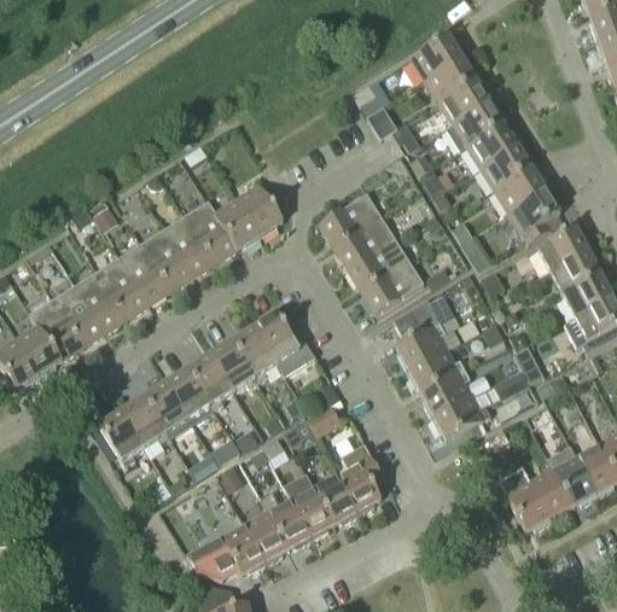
[(583,0),(587,10),(589,9),(592,16),(616,6),(616,0),(583,0)]
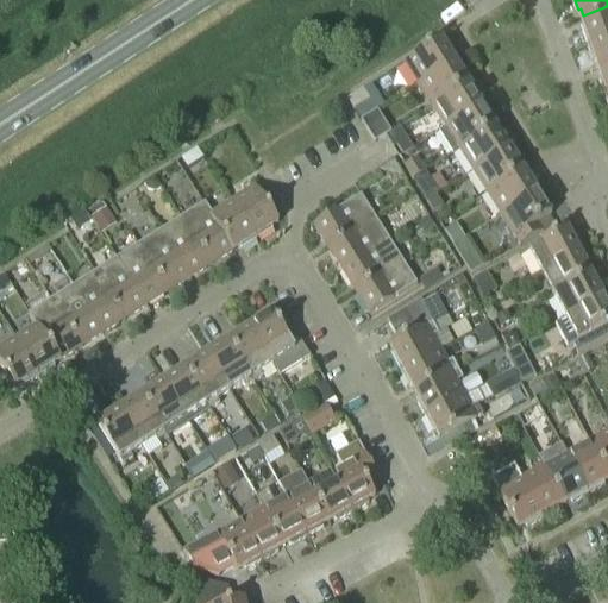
[(607,6),(583,16),(585,23),(583,23),(589,41),(607,33),(607,6)]
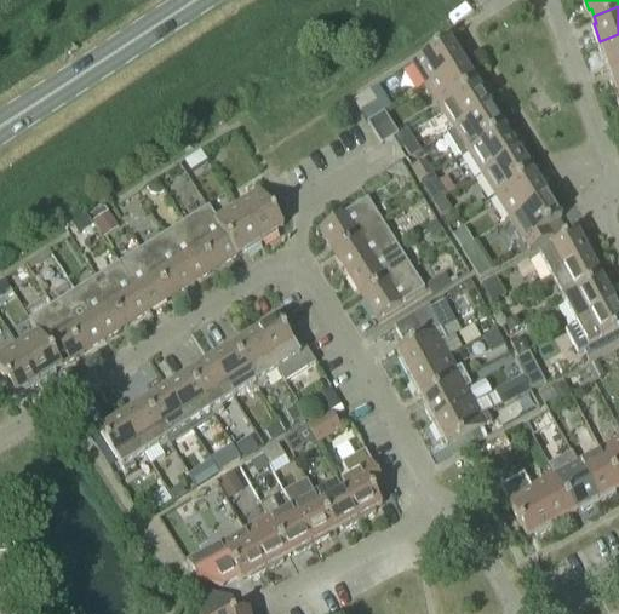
[(618,34),(600,41),(606,59),(609,58),(611,66),(618,62),(618,34)]
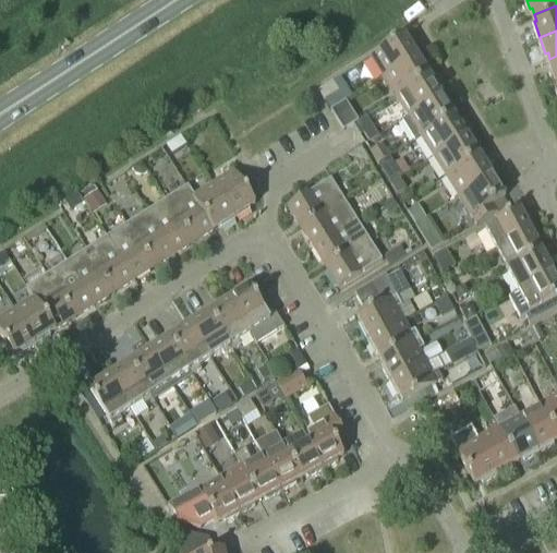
[(384,76),(420,53),(410,38),(408,39),(403,34),(371,55),(384,76)]
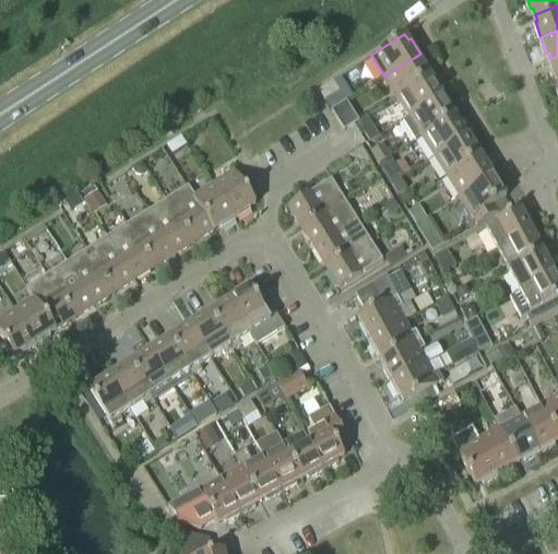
[(429,68),(420,54),(384,77),(396,95),(430,74),(427,69),(429,68)]
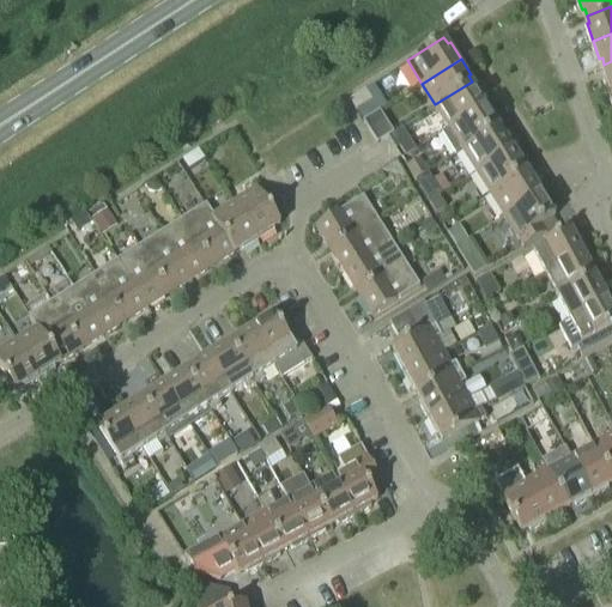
[(472,82),(435,104),(449,126),(449,127),(488,102),(478,86),(476,87),(472,82)]
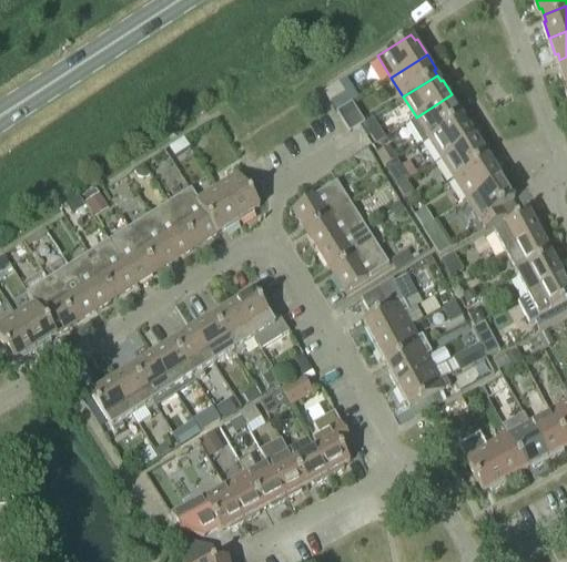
[(326,89),(332,99),(347,90),(341,79),(326,89)]
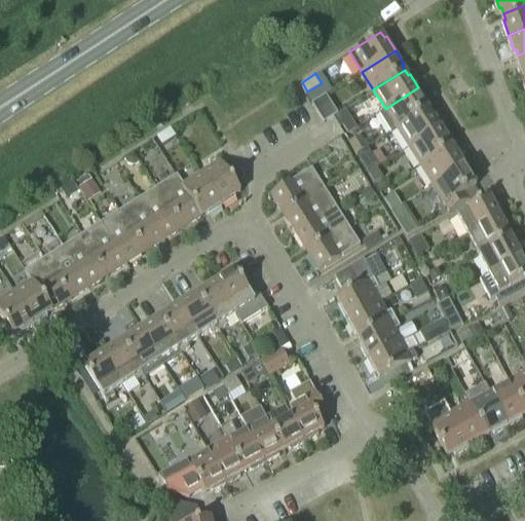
[(385,109),(385,108),(380,111),(391,131),(397,127),(428,108),(425,103),(427,101),(418,87),(385,109)]
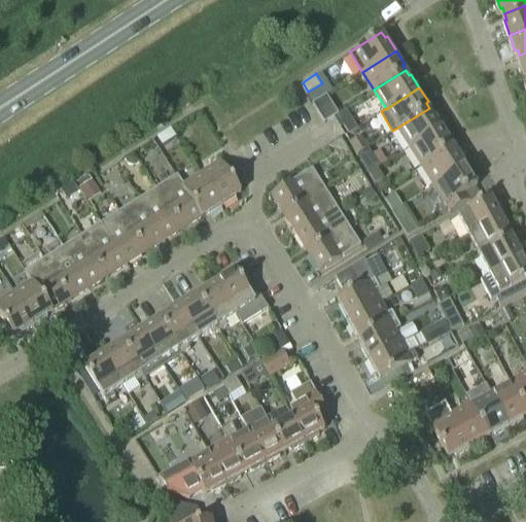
[(325,120),(335,114),(341,110),(329,93),(314,102),(325,120)]
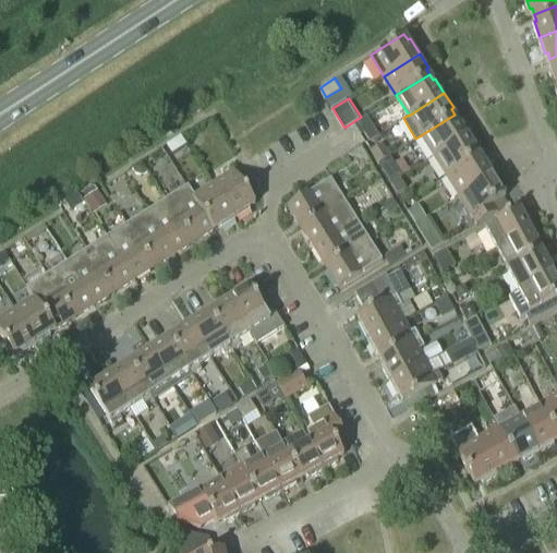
[(458,120),(455,115),(421,135),(434,156),(470,133),(460,118),(458,120)]
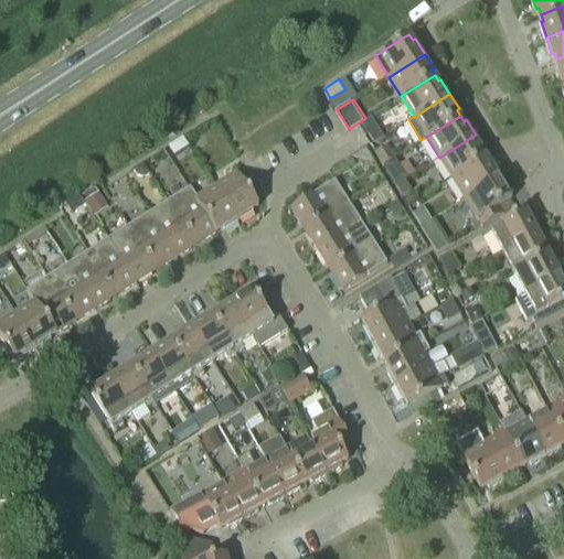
[(379,126),(369,131),(374,140),(384,135),(379,126)]
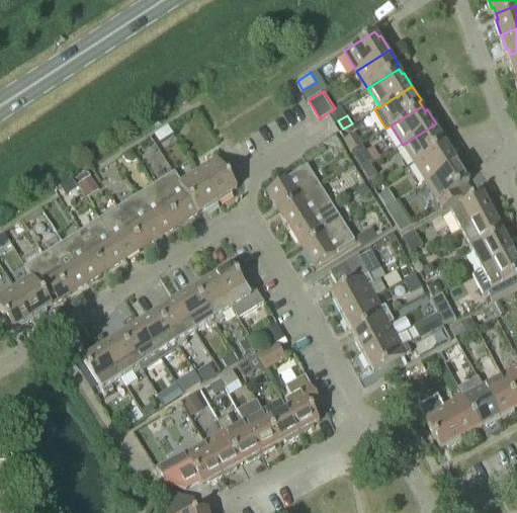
[(170,122),(156,132),(161,140),(175,131),(170,122)]
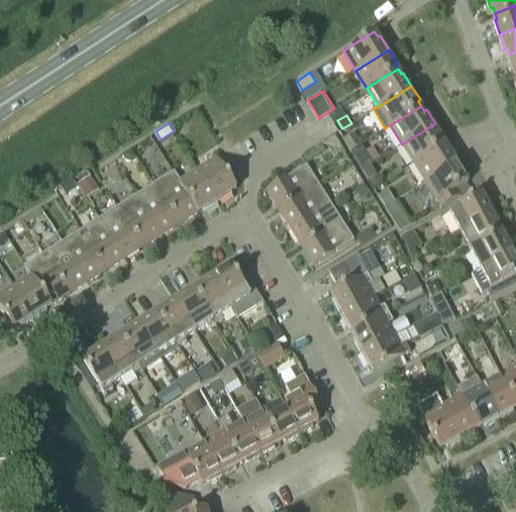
[(443,136),(435,123),(402,144),(413,163),(444,142),(441,137),(443,136)]
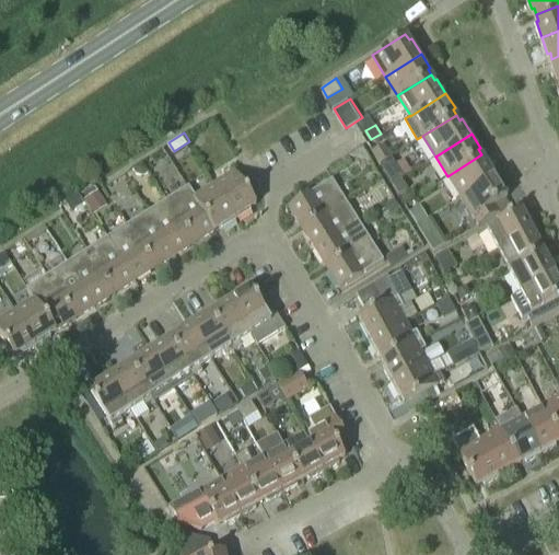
[(384,142),(371,150),(380,163),(381,162),(392,154),(384,142)]
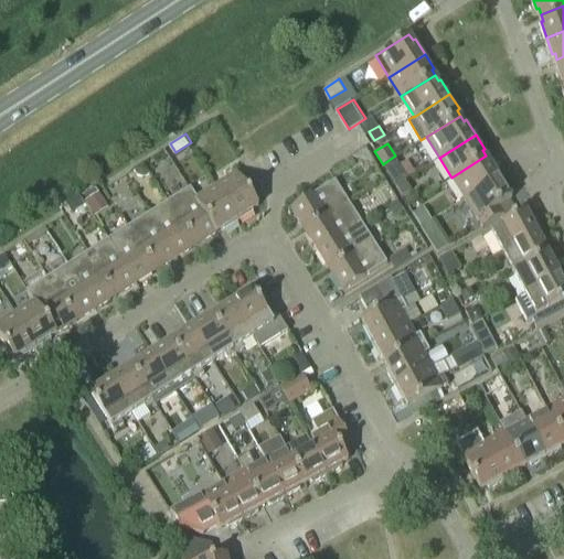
[(395,156),(384,163),(396,183),(405,178),(408,176),(395,156)]
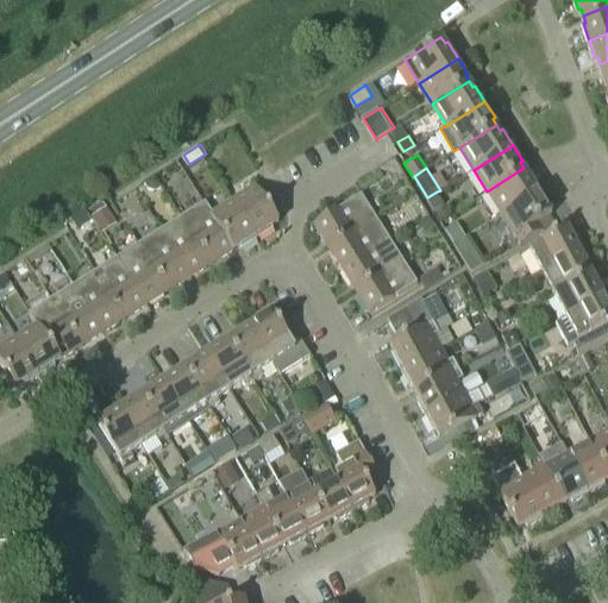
[(524,168),(487,192),(501,213),(539,188),(530,173),(527,174),(524,168)]
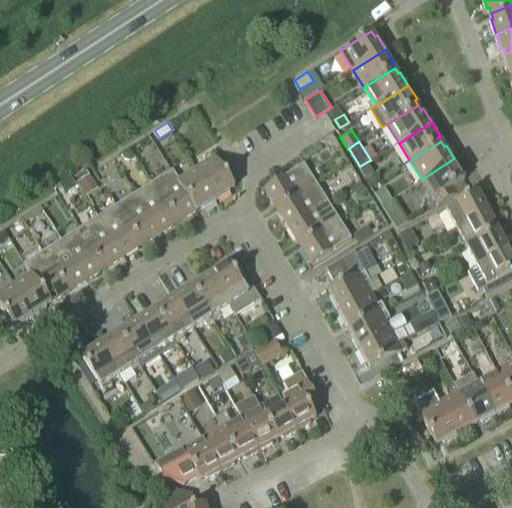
[(131,144),(122,150),(125,155),(131,157),(137,153),(131,144)]
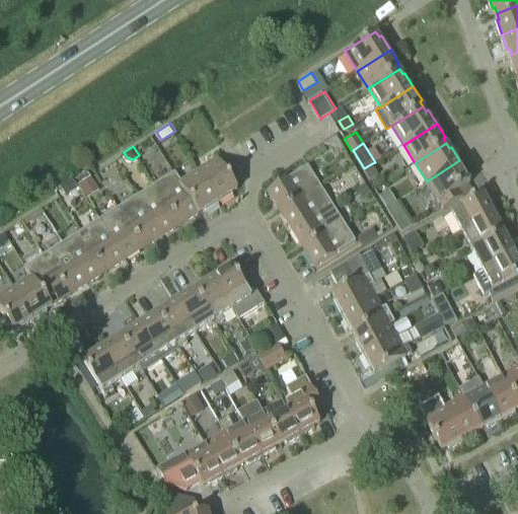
[(201,167),(221,200),(234,193),(232,191),(238,187),(219,155),(201,167)]
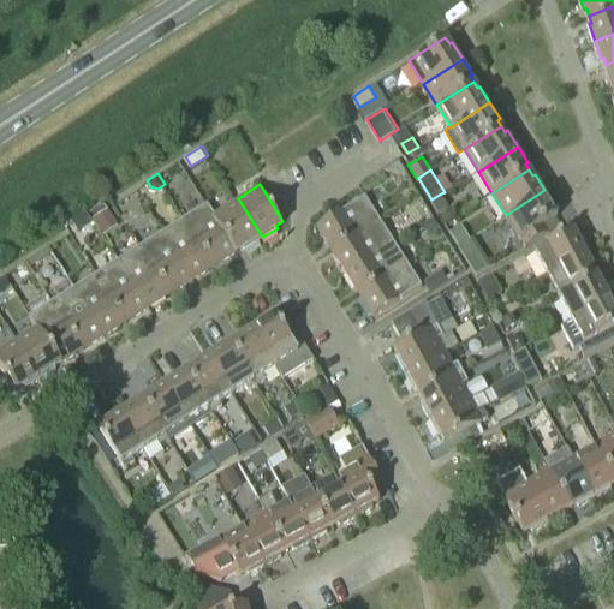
[(555,207),(544,190),(506,215),(525,246),(548,232),(542,224),(556,214),(553,208),(555,207)]
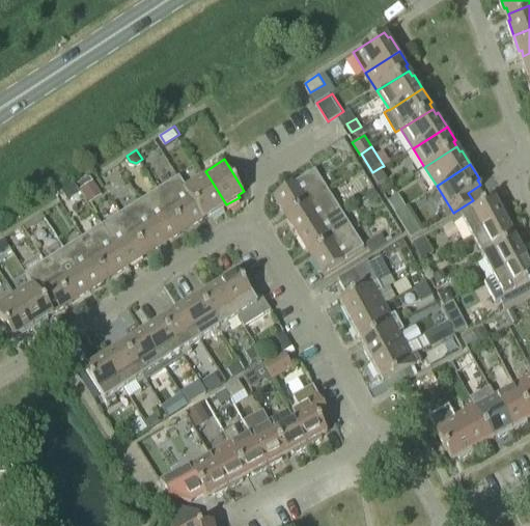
[(287,213),(329,187),(316,167),(275,193),(287,213)]
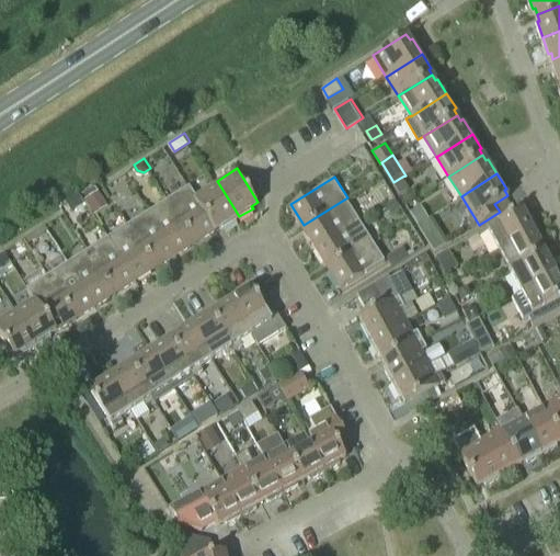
[(393,182),(399,192),(409,186),(402,177),(393,182)]
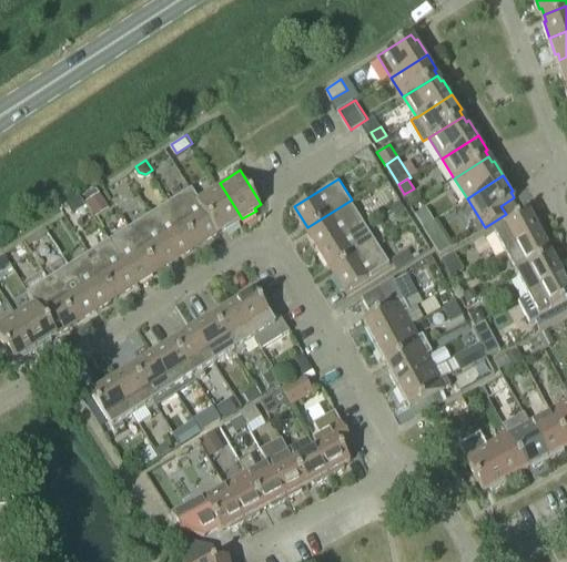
[(242,218),(220,183),(199,196),(221,230),(225,226),(226,228),(242,218)]
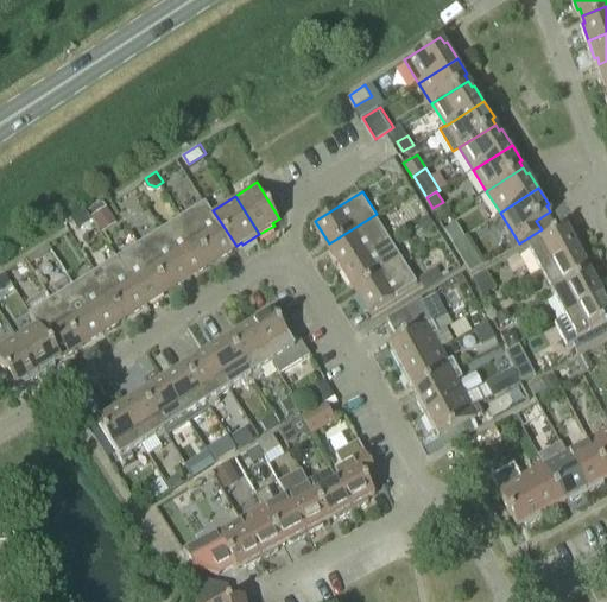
[(236,246),(213,210),(207,198),(184,213),(214,260),(236,246)]
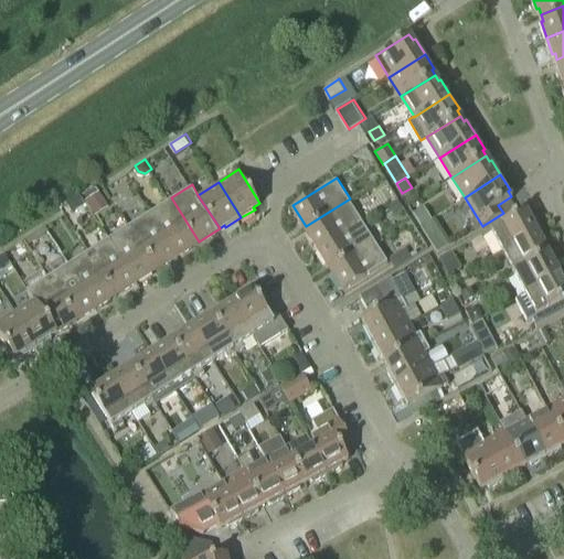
[(84,192),(96,213),(108,206),(95,185),(84,192)]
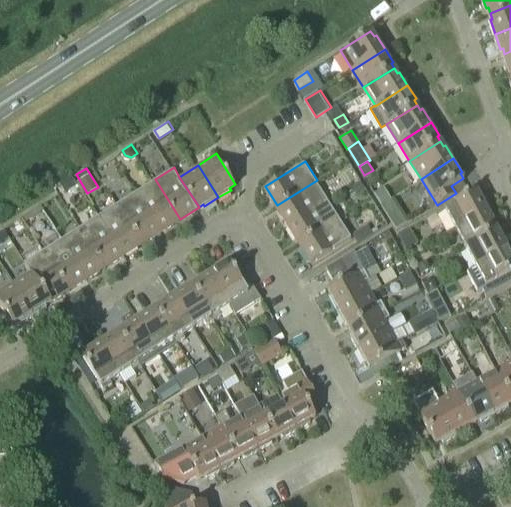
[(155,179),(136,191),(161,231),(180,219),(155,179)]
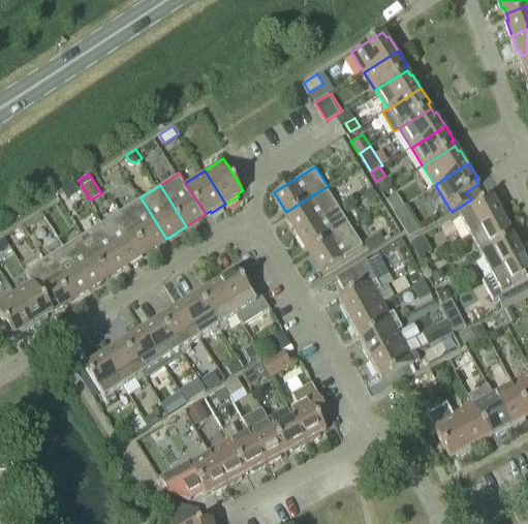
[(328,186),(286,212),(298,230),(339,205),(328,186)]
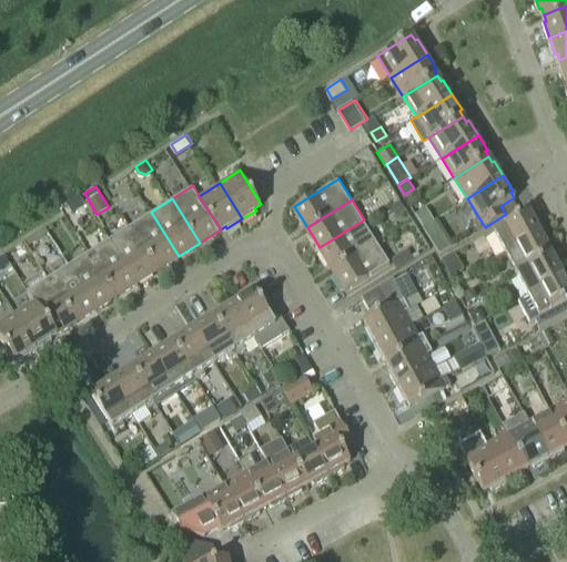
[(422,220),(424,225),(434,220),(425,205),(416,211),(422,220)]
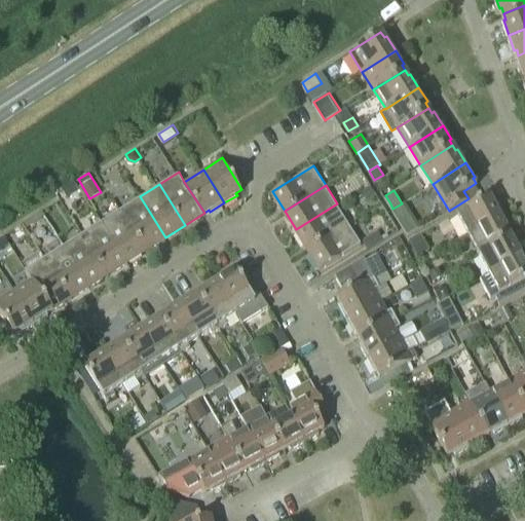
[(469,233),(503,214),(496,199),(494,200),(491,194),(458,212),(469,233)]
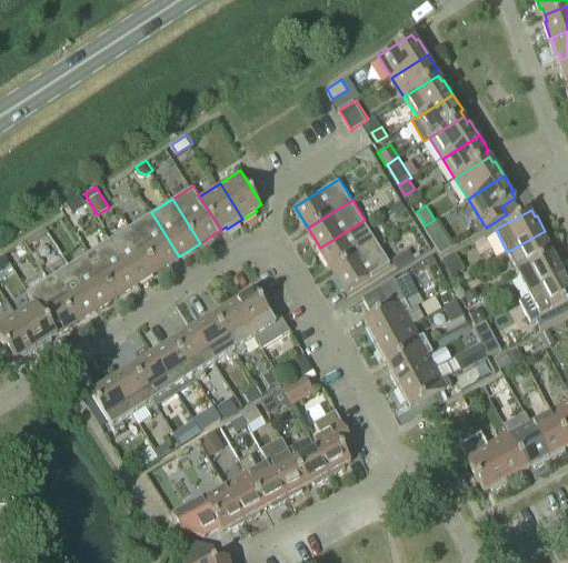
[(151,212),(131,225),(159,269),(179,257),(151,212)]
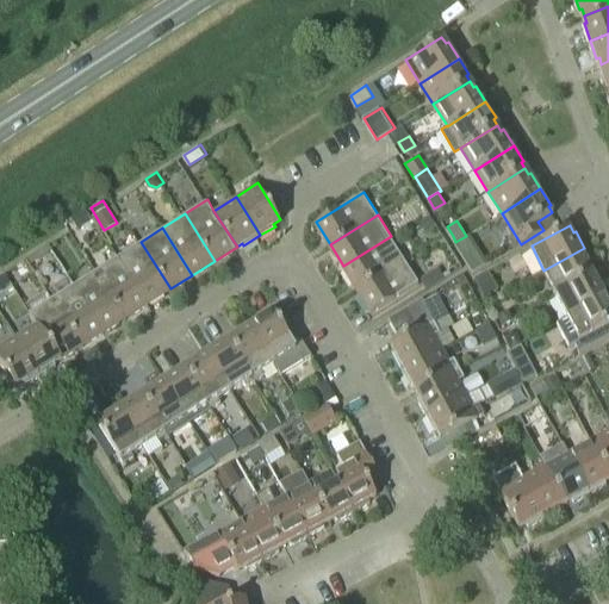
[(405,259),(391,236),(343,266),(358,288),(405,259)]
